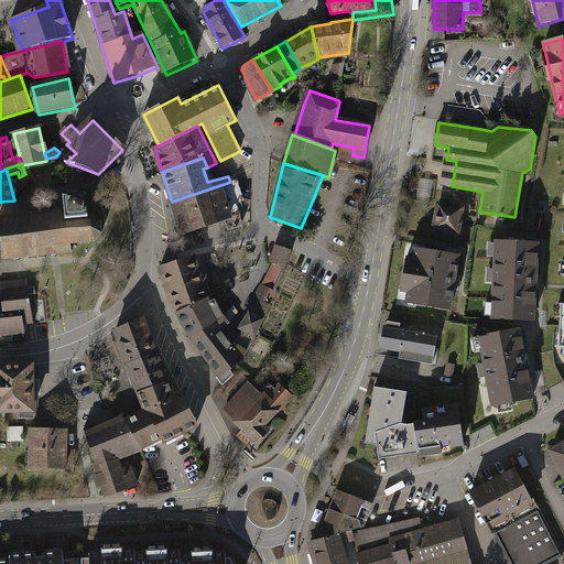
[(237,180),(230,182),(172,202),(183,234),(225,219),(228,229),(243,225),(236,199),(243,197),(237,180)]
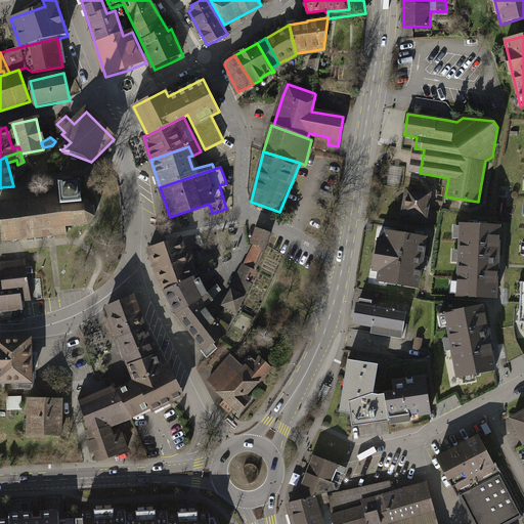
[(80,182),(59,184),(60,194),(61,203),(81,201),(80,182)]
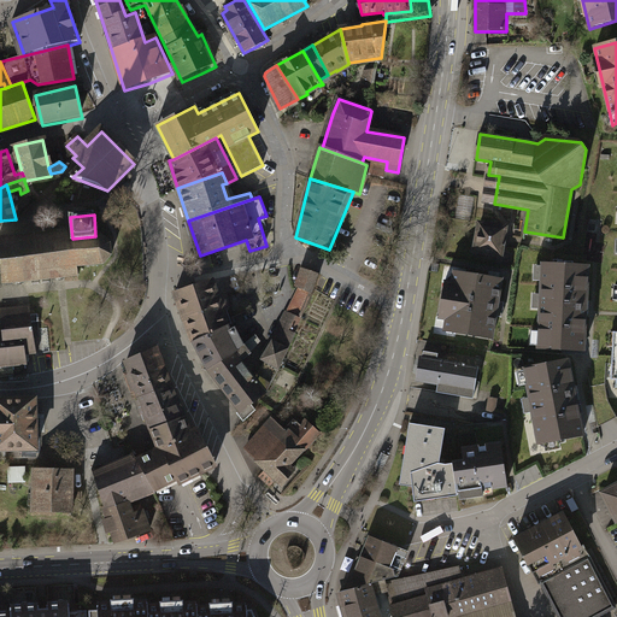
[(506,229),(480,224),(475,251),(501,254),(506,229)]
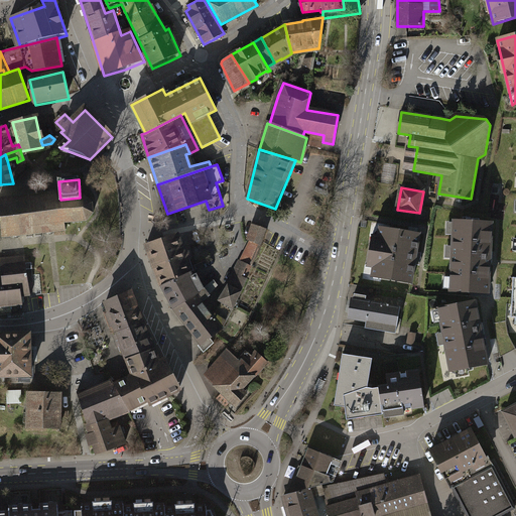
[(60,200),(59,191),(0,198),(0,213),(3,238),(65,231),(63,225),(88,222),(95,214),(94,204),(85,198),(80,198),(60,200)]
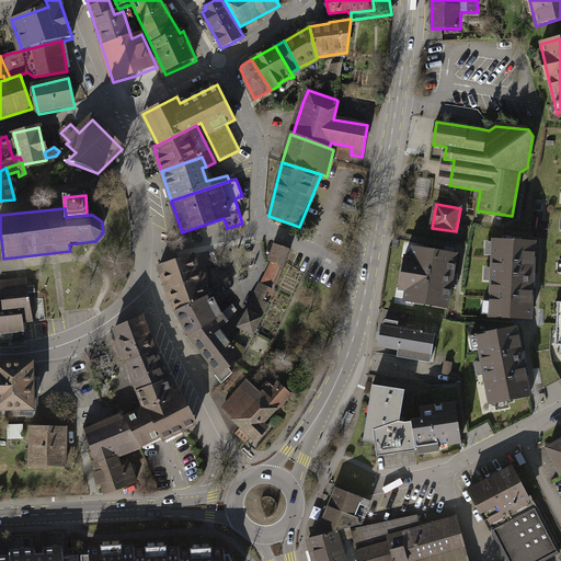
[(535,242),(494,240),(491,317),(530,319),(535,242)]
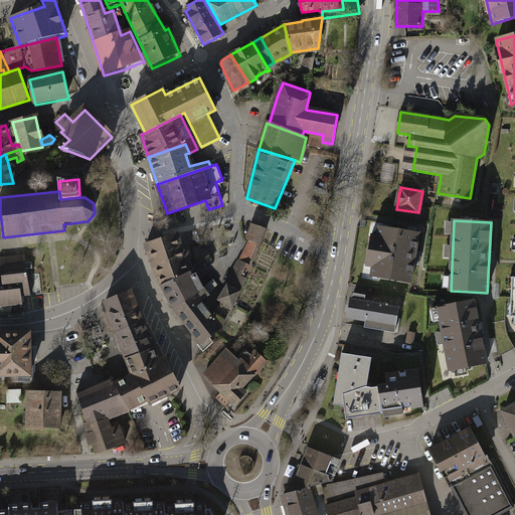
[(174,234),(147,243),(161,286),(173,308),(174,307),(201,342),(198,345),(203,351),(212,342),(209,337),(220,328),(234,306),(244,284),(255,261),(268,228),(253,224),(248,239),(249,239),(227,286),(218,300),(221,302),(212,317),(195,295),(200,292),(190,272),(186,259),(177,233),(174,234)]
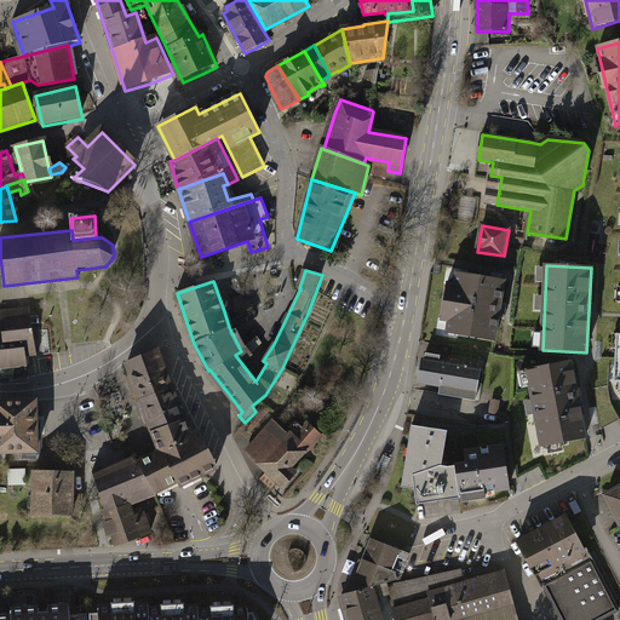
[(505,282),(457,274),(454,288),(447,287),(441,323),(448,325),(447,337),(497,344),(505,282)]
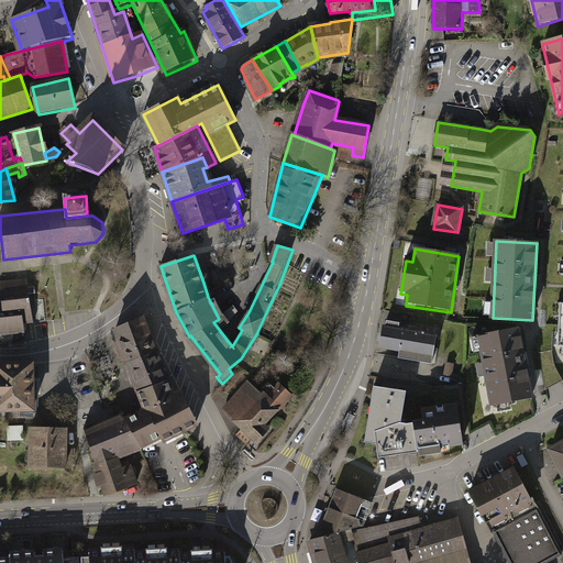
[(0,280),(0,293),(0,294),(23,291),(24,323),(31,323),(33,323),(30,295),(29,287),(28,278),(24,279),(0,280)]
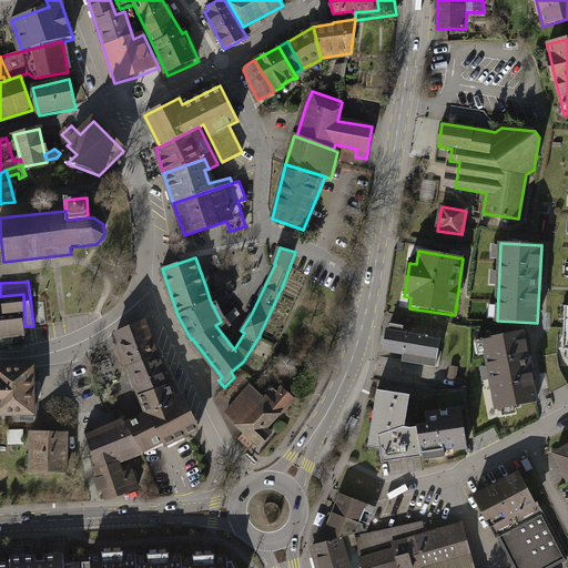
[(0,303),(0,340),(26,338),(24,326),(23,294),(0,296),(0,303)]
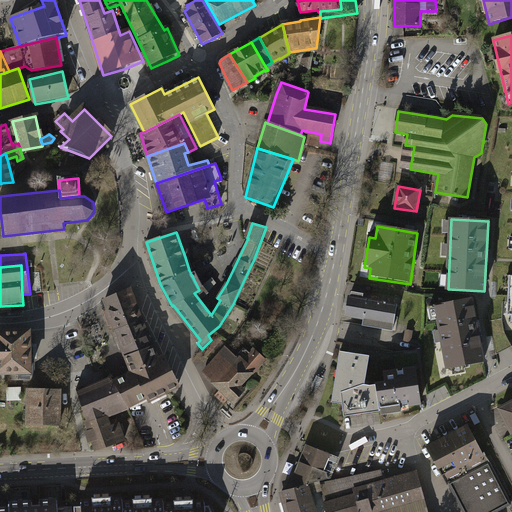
[(129,288),(105,299),(126,355),(133,372),(114,381),(128,405),(147,396),(149,400),(179,385),(164,356),(157,360),(141,319),(129,288)]
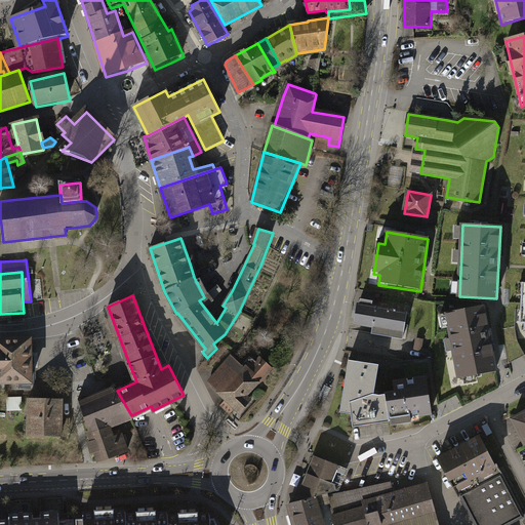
[(405,312),(356,304),(353,325),(371,328),(370,333),(400,338),(405,312)]
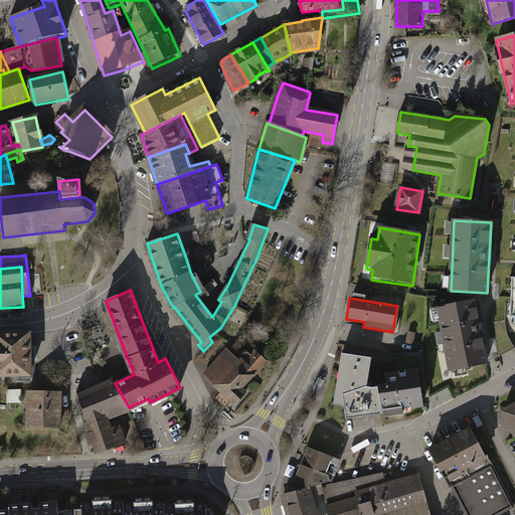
[(487,363),(475,300),(438,307),(450,370),(487,363)]
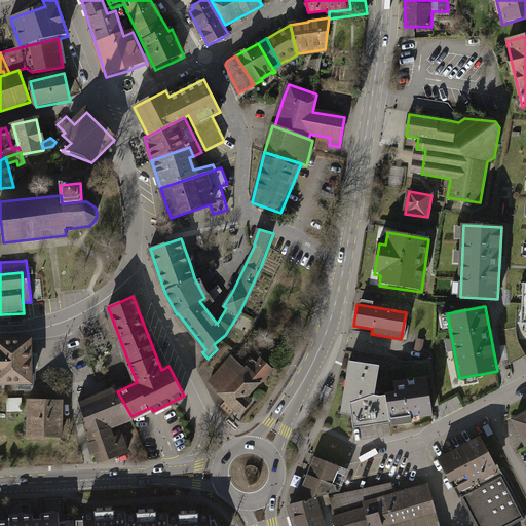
[(0,383),(31,383),(31,361),(30,339),(0,339),(0,383)]
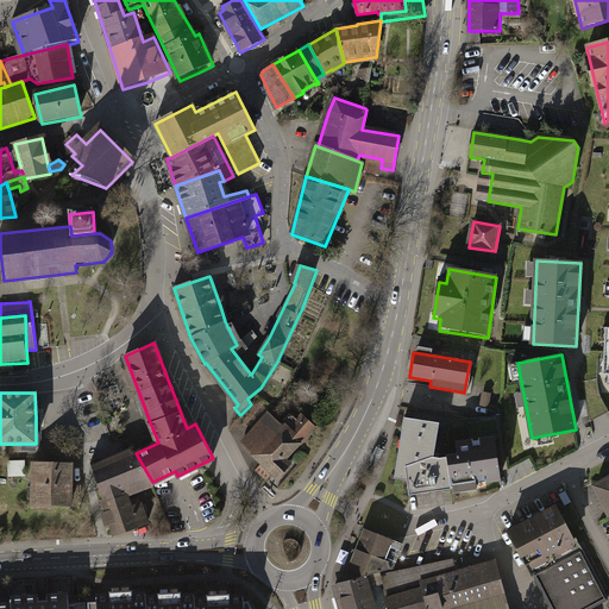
[(242,441),(243,444),(281,478),(292,465),(286,460),(314,428),(302,418),(297,422),(292,418),(283,426),(271,416),(270,419),(265,415),(242,441)]
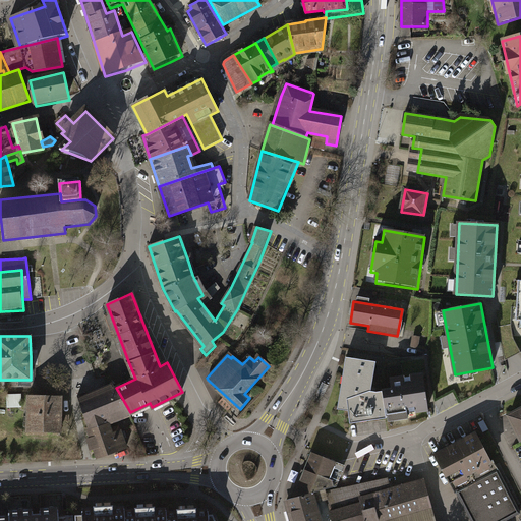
[(375,392),(367,390),(372,361),(346,356),(338,408),(348,410),(350,422),(387,418),(387,415),(383,391),(375,392)]
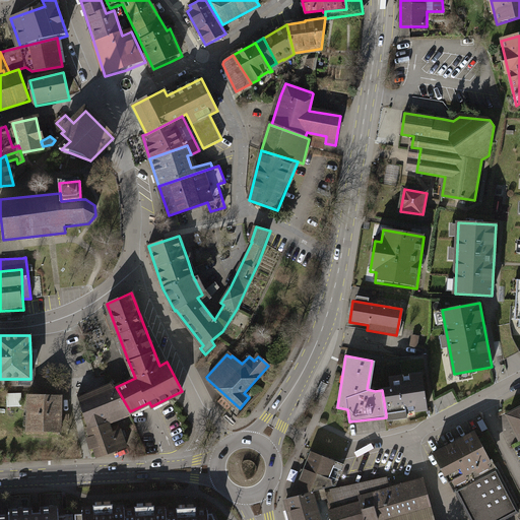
[(427,408),(423,374),(397,378),(395,366),(388,367),(391,389),(382,390),(386,414),(427,408)]
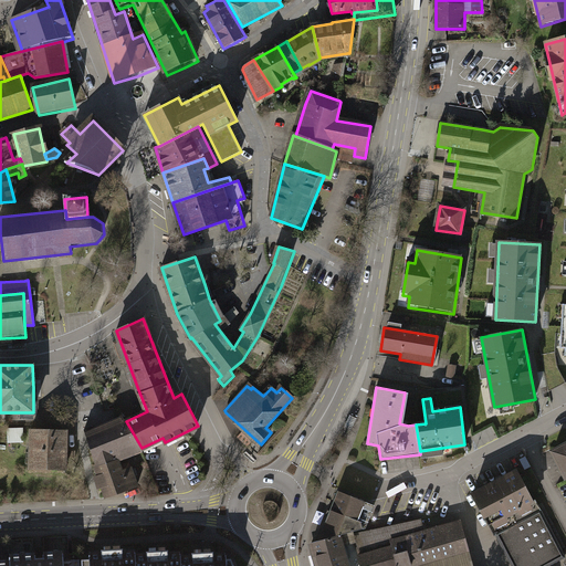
[(142,448),(126,421),(124,417),(86,433),(96,467),(117,459),(140,449),(142,448)]
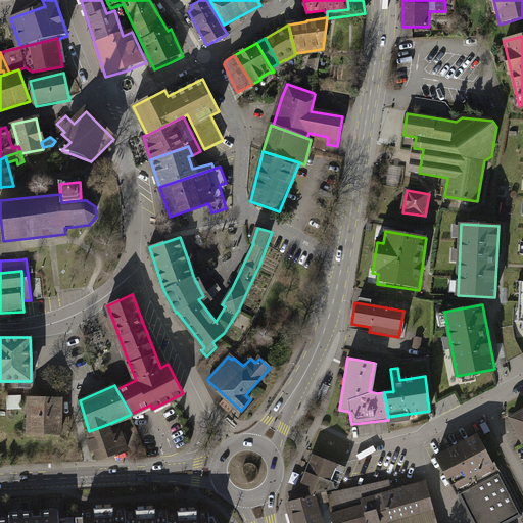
[(22,411),(24,397),(8,397),(8,410),(22,411)]
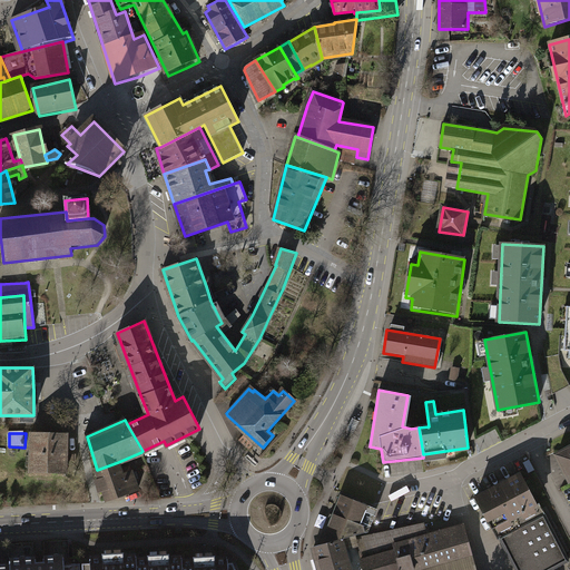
[(31,433),(30,472),(66,473),(66,460),(76,461),(76,454),(67,453),(67,434),(31,433)]
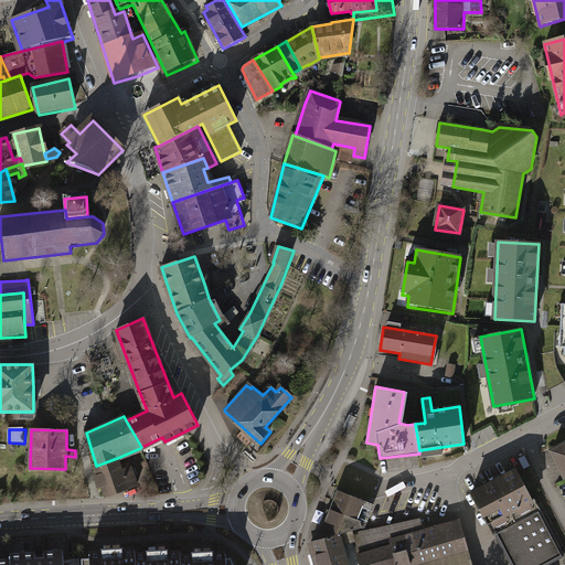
[(564,437),(550,446),(564,475),(564,437)]
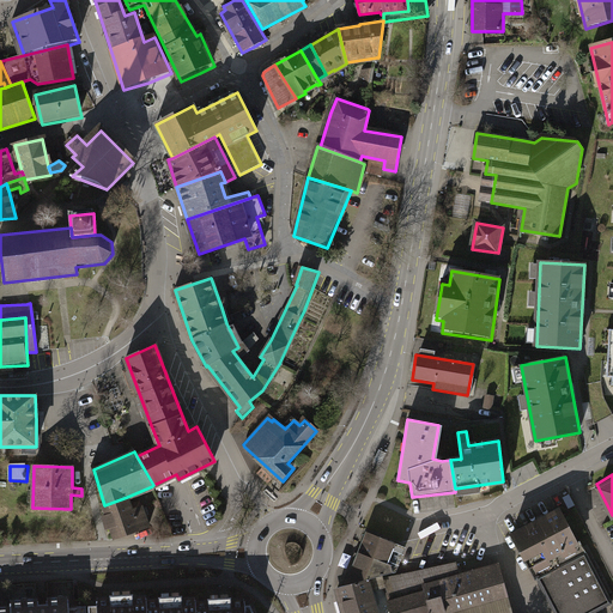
[(127,497),(104,505),(115,539),(150,527),(140,502),(131,505),(127,497)]
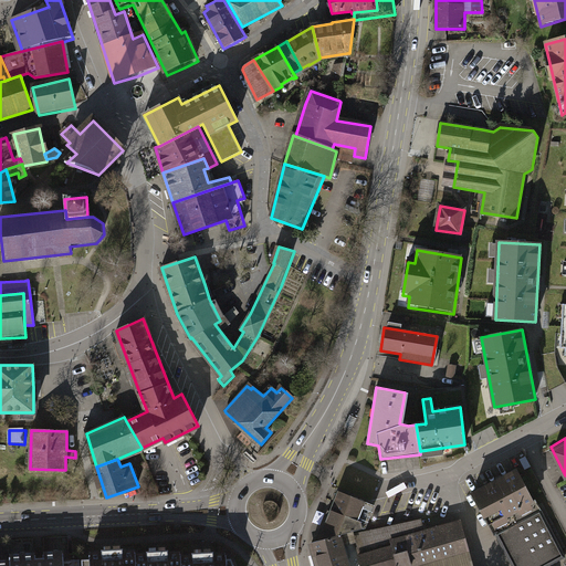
[(517,468),(472,490),(510,565),(534,565),(559,554),(517,468)]
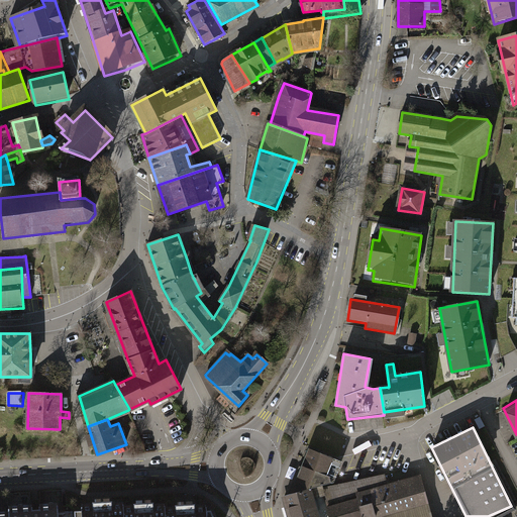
[(292,495),(316,488),(334,483),(335,479),(326,475),(332,458),(310,449),(292,495)]
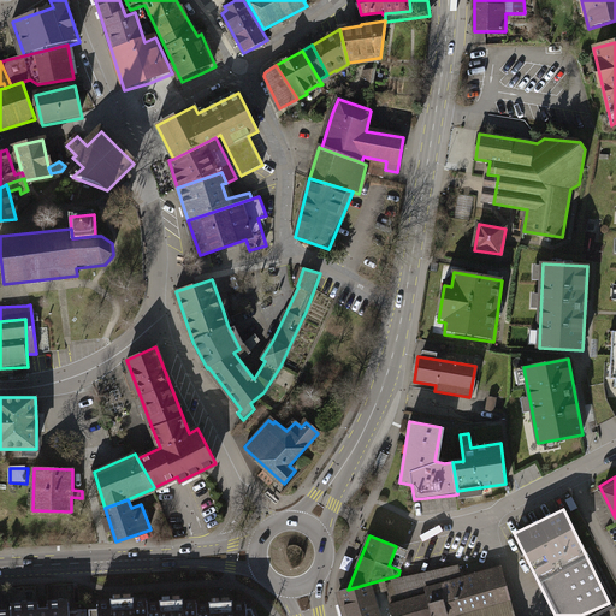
[(458,567),(385,584),(392,615),(449,615),(510,599),(501,567),(461,578),(458,567)]
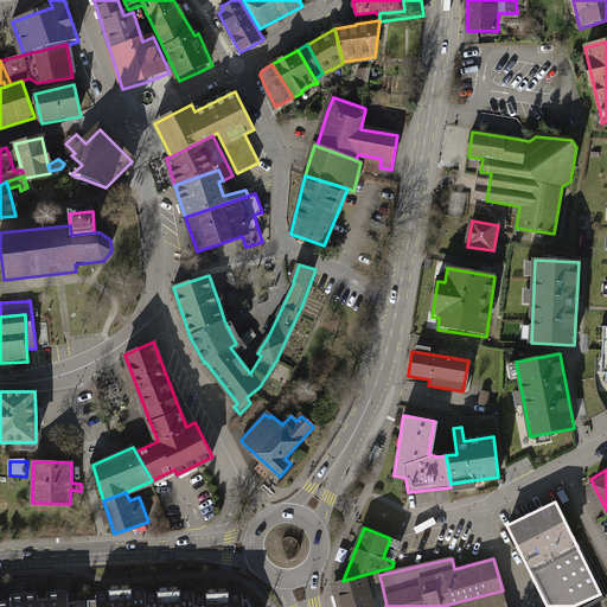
[(381,606),(371,573),(343,581),(336,582),(342,606),(381,606)]
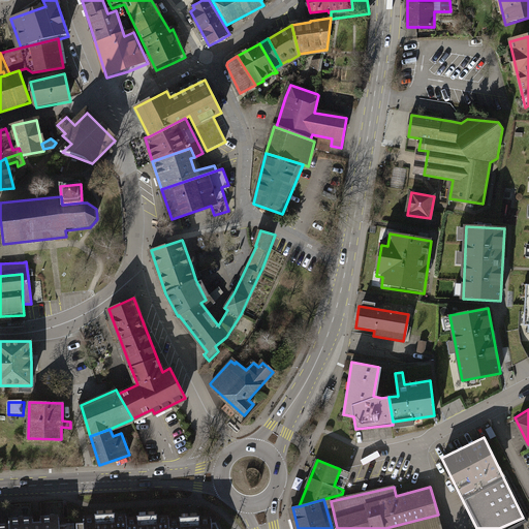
[(95,518),(84,519),(84,523),(78,523),(78,528),(127,528),(127,520),(127,517),(116,518),(116,512),(94,514),(95,518)]
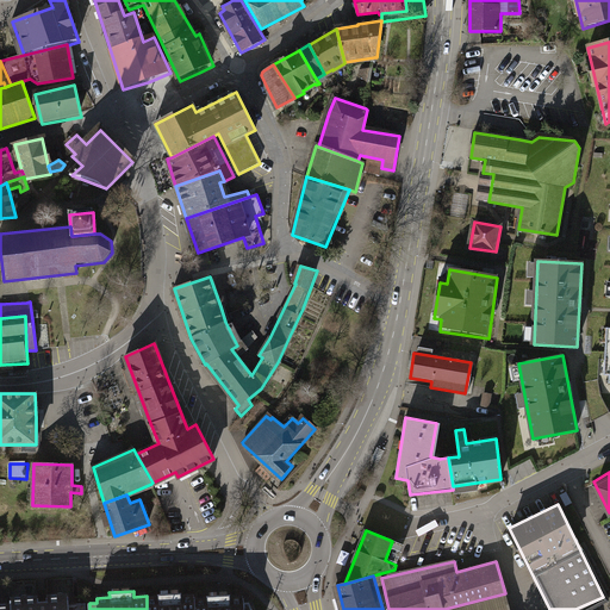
[(159,598),(147,599),(147,609),(194,609),(195,601),(195,597),(182,598),(182,593),(159,595),(159,598)]
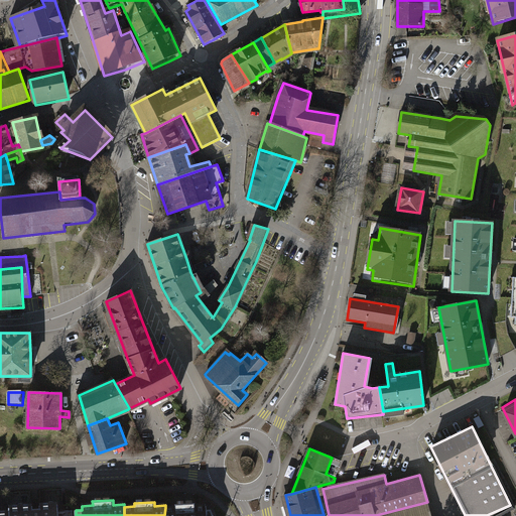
[(376,515),(431,515),(427,502),(376,515)]
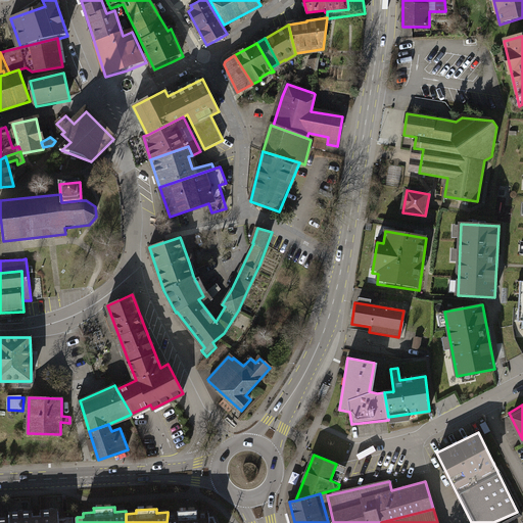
[(216,522),(214,516),(210,517),(209,513),(198,514),(198,510),(177,511),(178,515),(168,515),(167,522),(216,522)]
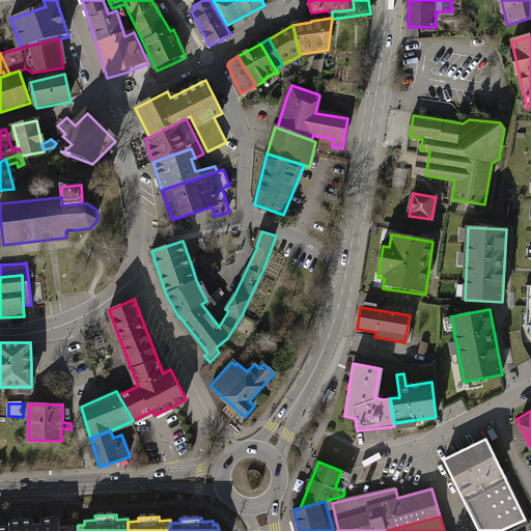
[(10,523),(10,528),(10,530),(60,530),(60,520),(10,523)]
